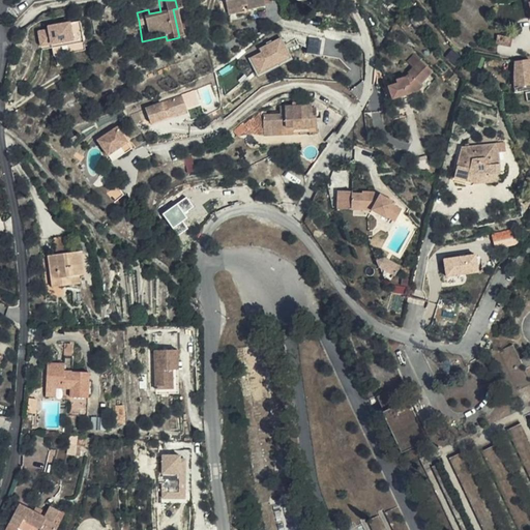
[(127,24),(139,21),(137,12),(125,15),(127,24)]
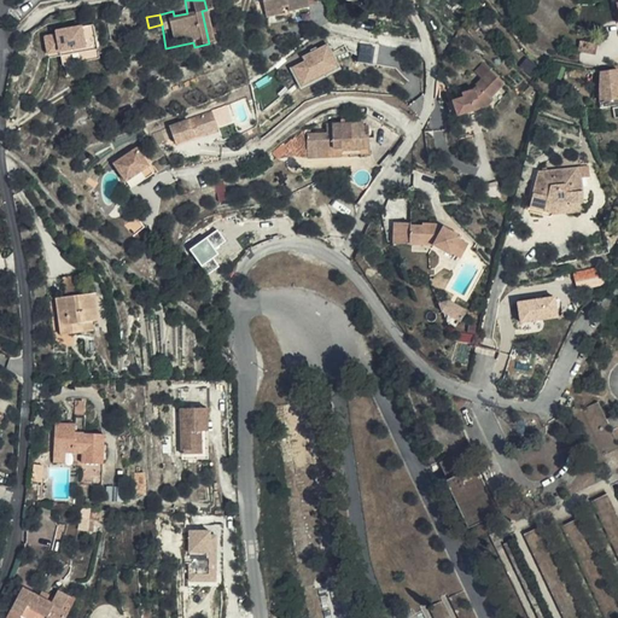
[(53,31),(42,34),(45,52),(81,48),(80,39),(92,38),(89,24),(58,28),(59,31),(53,31)]
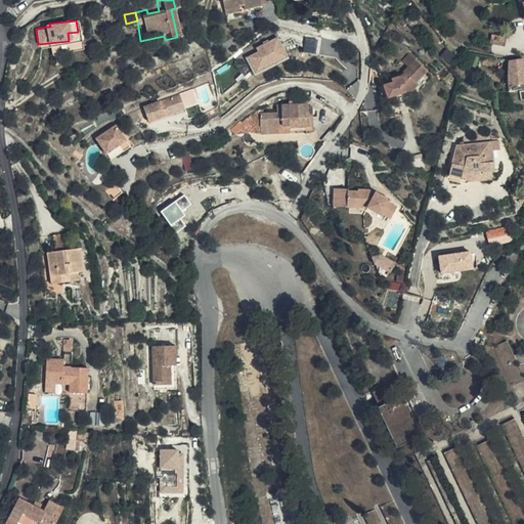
[(69,41),(38,44),(38,48),(49,47),(49,55),(80,52),(78,32),(68,33),(69,41)]
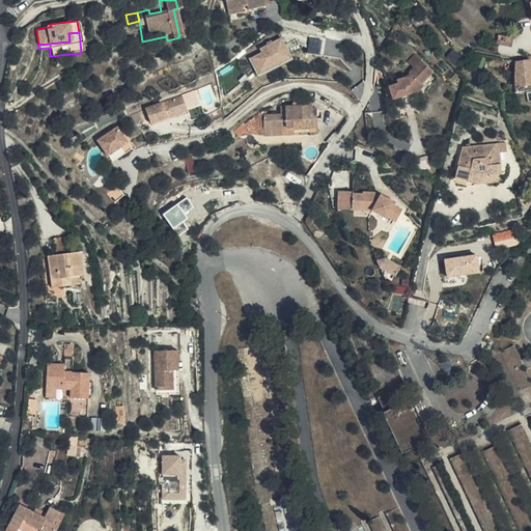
[(282,35),(260,47),(262,51),(249,57),(259,76),(294,57),(282,35)]
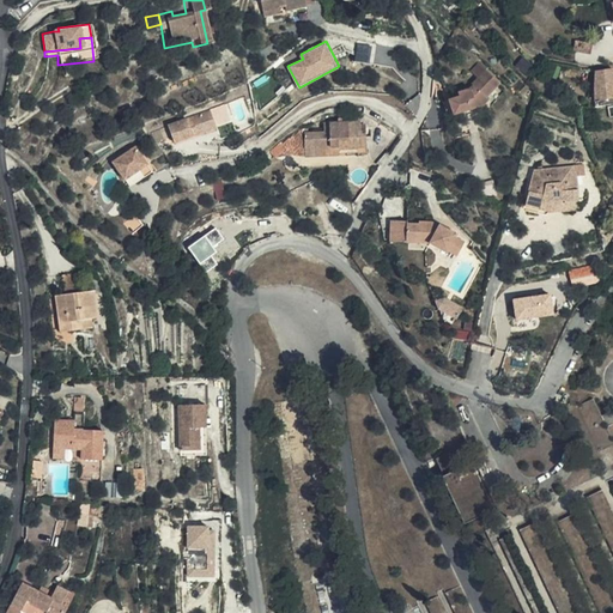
[(479,68),(485,62),(480,59),(474,65),(479,68)]
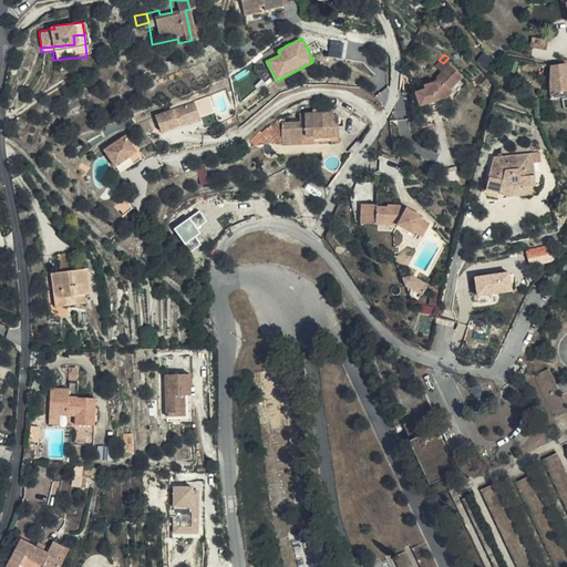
[(459,66),(449,58),(443,63),(439,60),(432,66),(434,69),(430,72),(419,78),(420,81),(411,84),(416,100),(443,90),(449,83),(445,81),(459,66)]
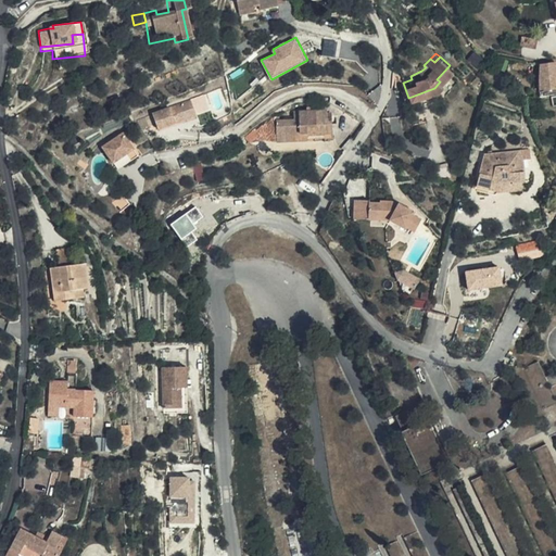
[(540,95),(555,93),(555,72),(555,63),(539,65),(540,95)]
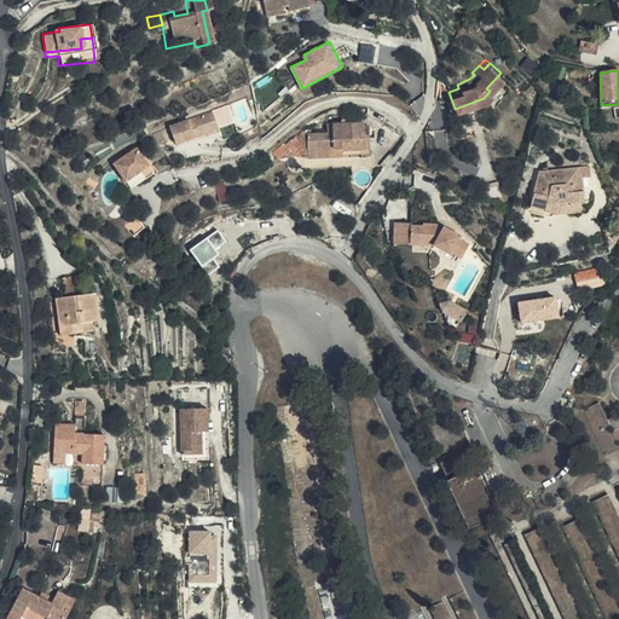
[(449,113),(455,109),(449,92),(443,96),(449,113)]
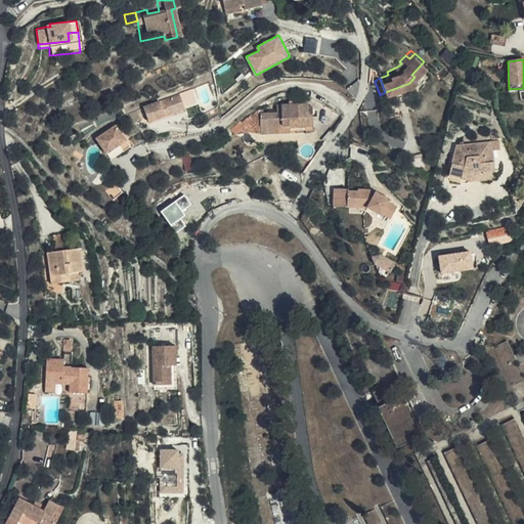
[(174,110),(184,106),(180,95),(143,106),(148,121),(175,113),(174,110)]
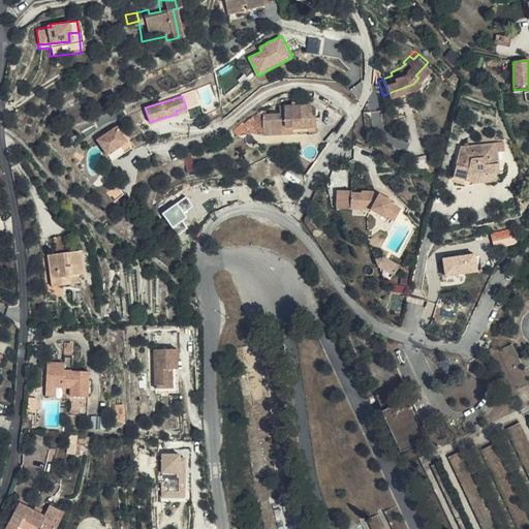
[(252,128),(254,143),(276,139),(276,136),(283,135),(283,138),(307,134),(306,122),(301,122),(300,114),(269,117),(270,125),(252,128)]
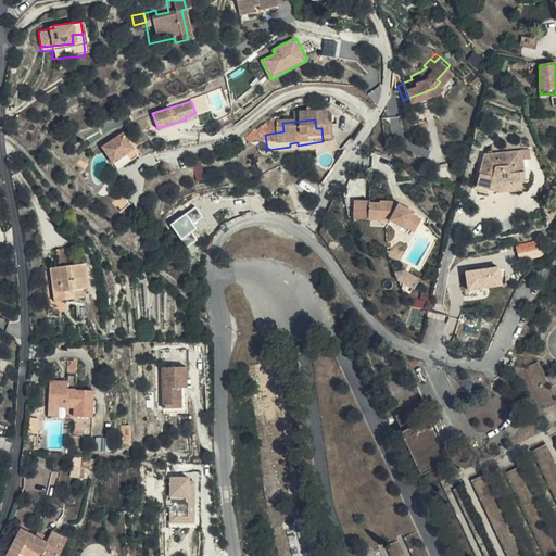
[(110,159),(131,144),(121,129),(100,143),(110,159)]
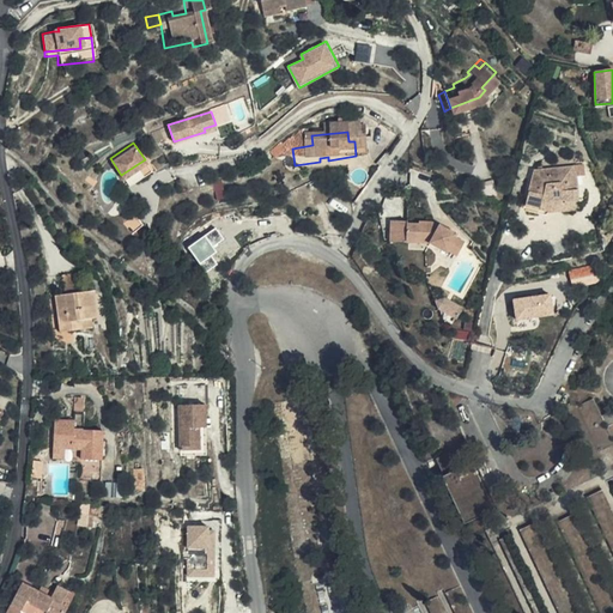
[(320,162),(295,165),(295,170),(329,165),(328,161),(328,157),(320,158),(320,162)]
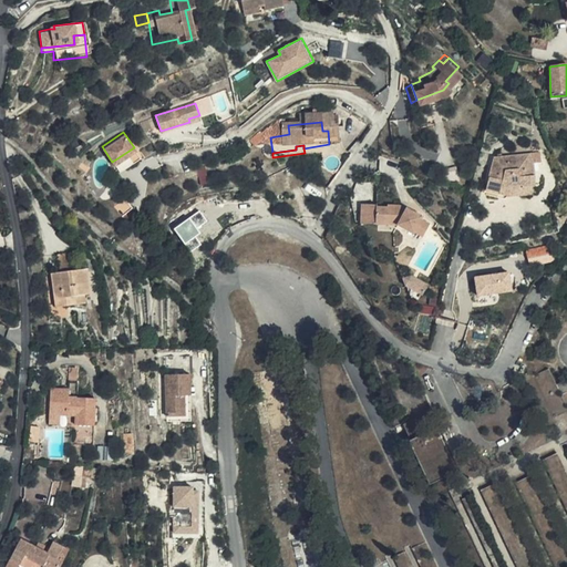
[(138,155),(134,147),(112,162),(116,169),(138,155)]
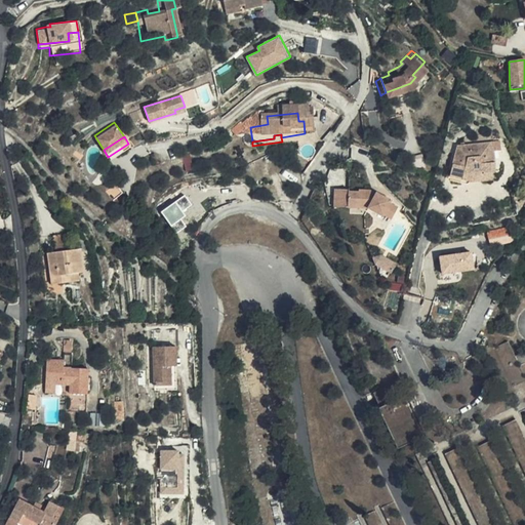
[(483,142),(449,140),(438,170),(458,177),(458,171),(475,171),(475,176),(487,176),(487,148),(483,148),(483,142)]
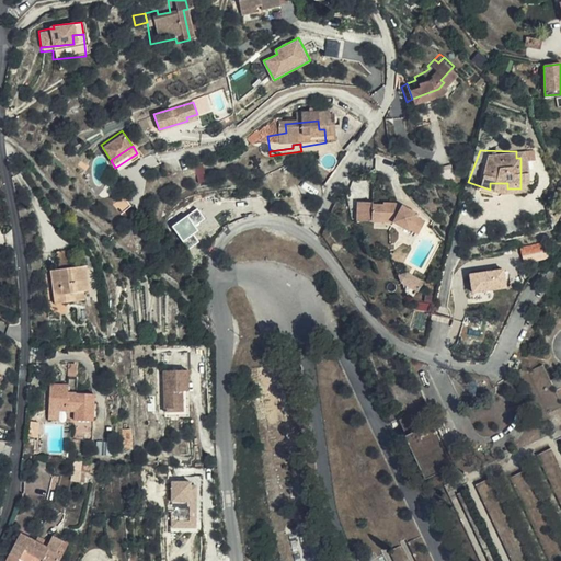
[(552,210),(552,190),(536,191),(535,201),(545,199),(544,210),(552,210)]
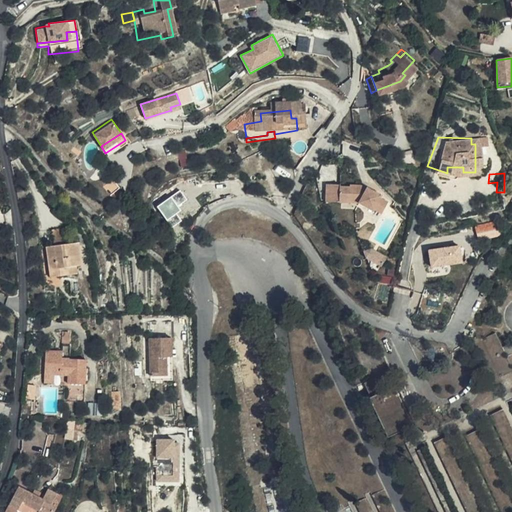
[(116,186),(108,175),(98,183),(106,193),(116,186)]
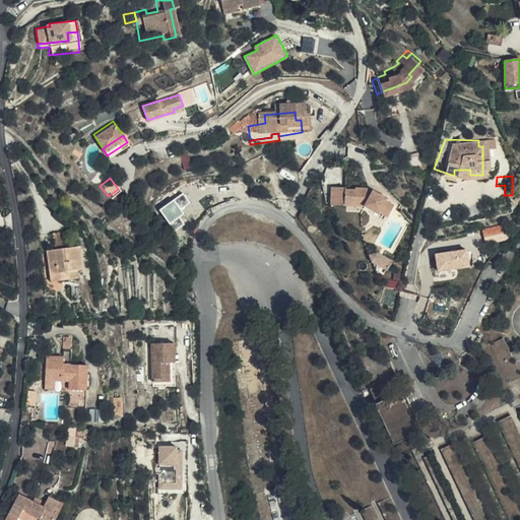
[(327,198),(336,198),(336,194),(359,195),(355,199),(370,208),(371,207),(374,203),(381,208),(387,200),(380,194),(382,192),(368,182),(366,185),(363,183),(363,180),(351,180),(352,182),(344,182),(344,180),(327,180),(327,198)]
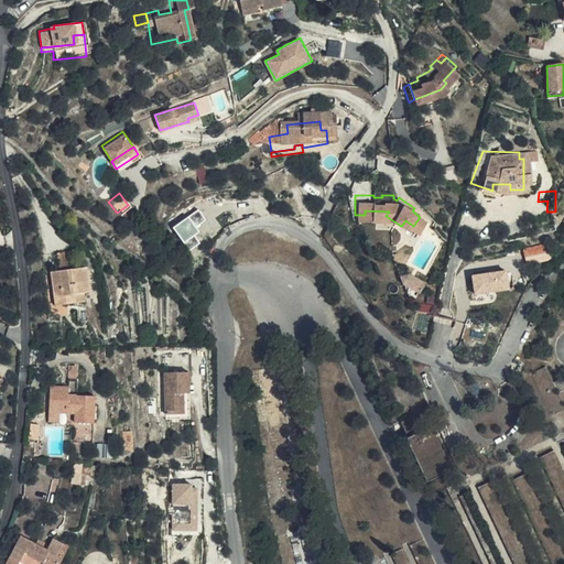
[(410,230),(413,226),(405,220),(402,225),(410,230)]
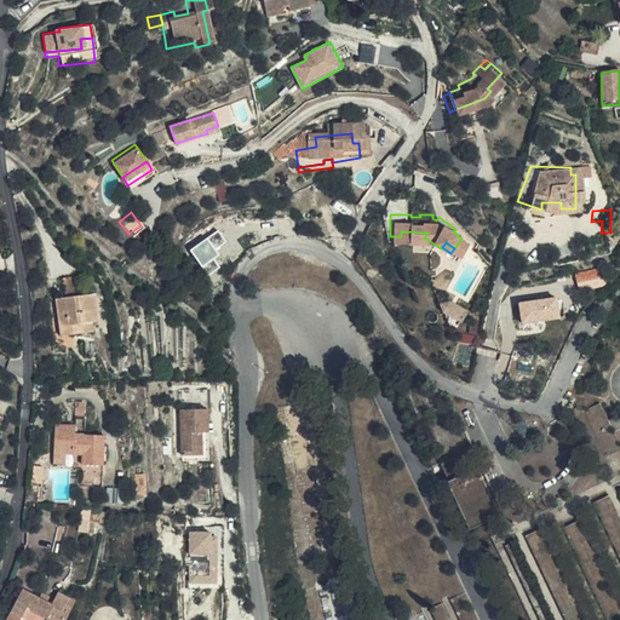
[(74,294),(72,276),(58,279),(61,296),(74,294)]
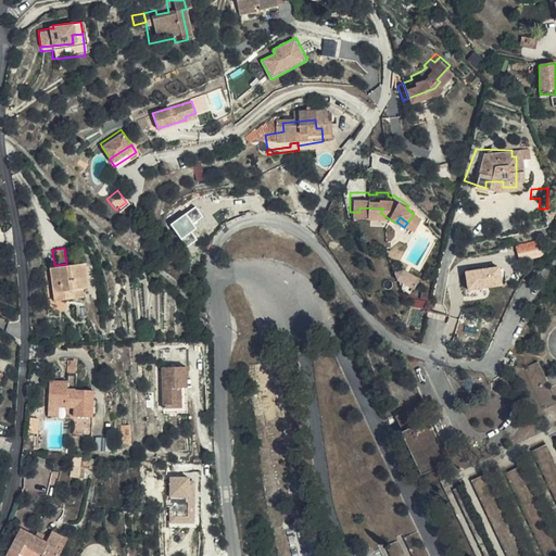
[(402,273),(384,261),(378,270),(394,282),(402,273)]
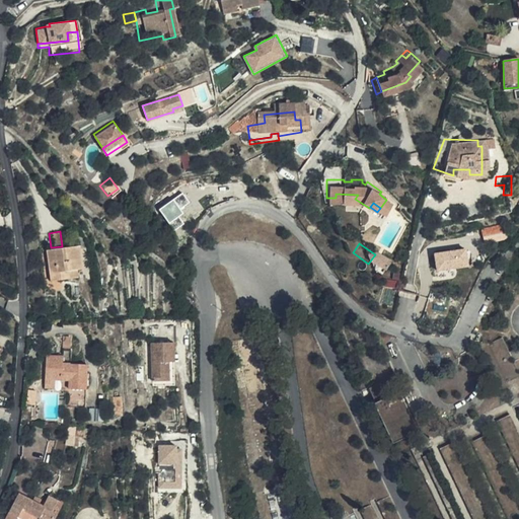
[(82,273),(79,248),(46,253),(50,284),(76,281),(75,274),(82,273)]
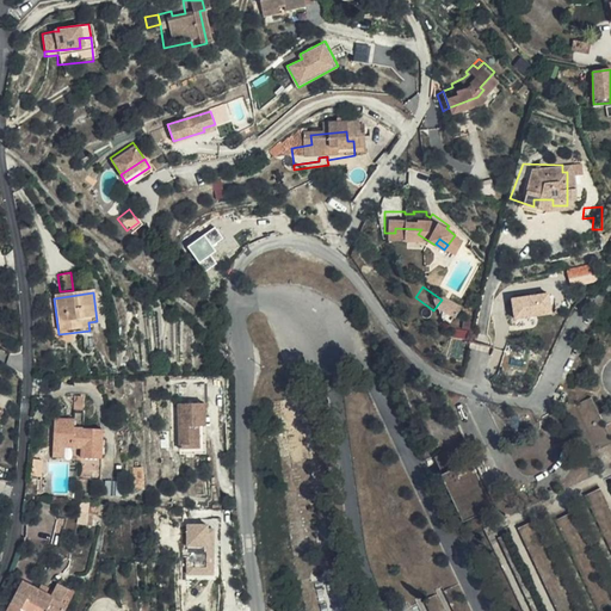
[(514,318),(554,314),(551,292),(512,296),(514,318)]
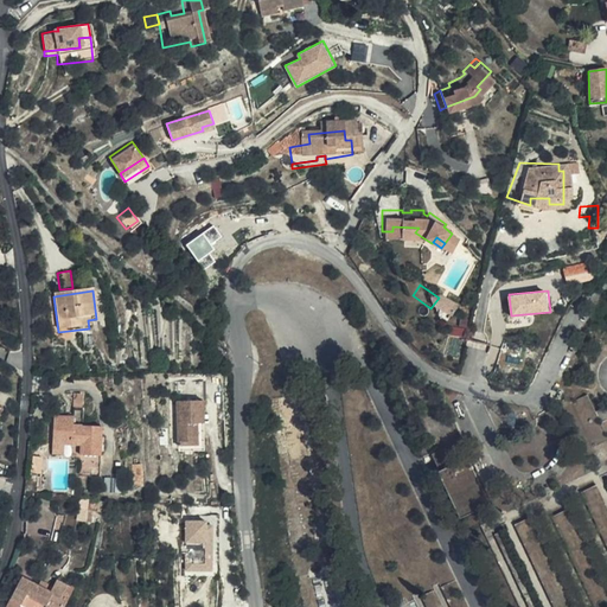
[(606,429),(602,421),(606,419),(606,403),(598,408),(589,393),(574,401),(596,445),(606,439),(606,429)]
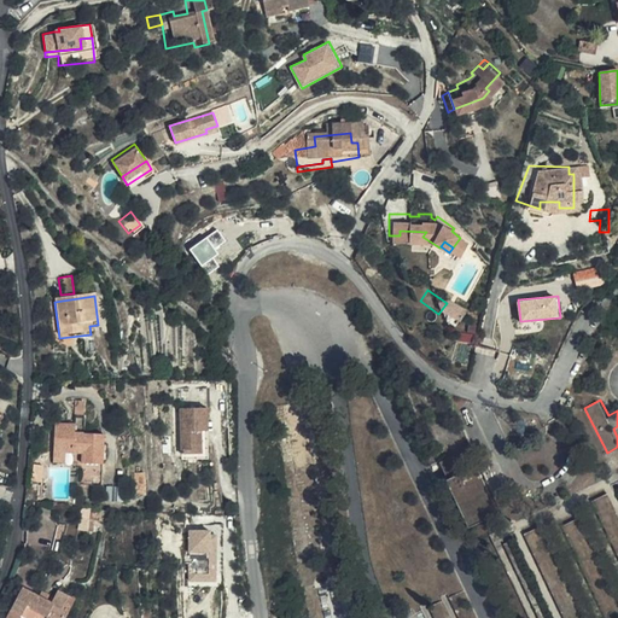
[(209,406),(179,407),(182,452),(203,450),(202,430),(210,430),(209,406)]
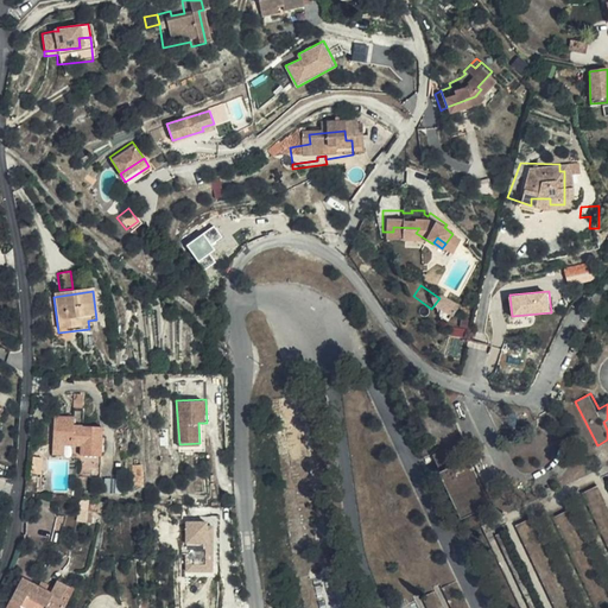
[(73,432),(74,428),(68,428),(68,423),(55,422),(54,450),(64,450),(81,451),(80,482),(100,483),(103,434),(73,432)]
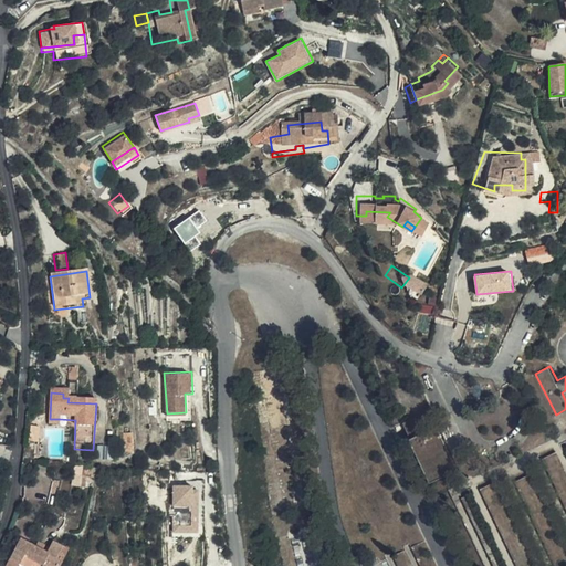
[(60,428),(60,419),(50,419),(50,428),(60,428)]
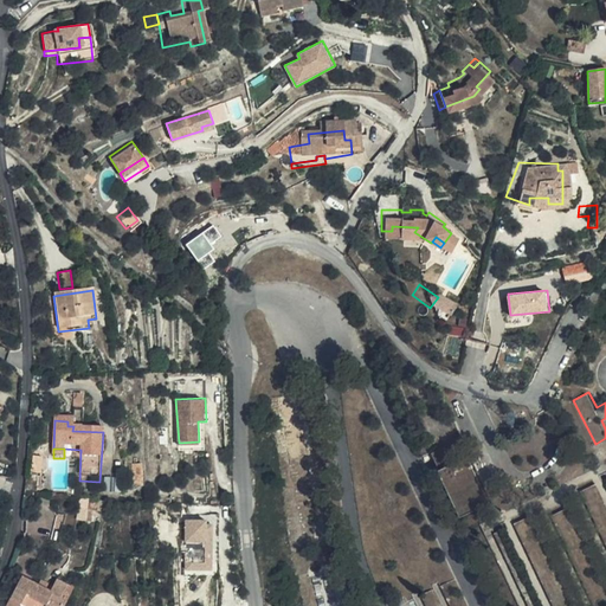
[(98,513),(100,503),(88,502),(88,513),(94,513),(98,514),(98,513)]
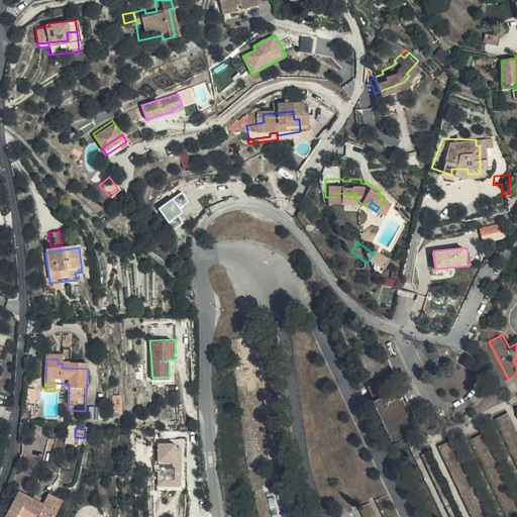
[(159,487),(184,486),(183,441),(158,442),(159,487)]
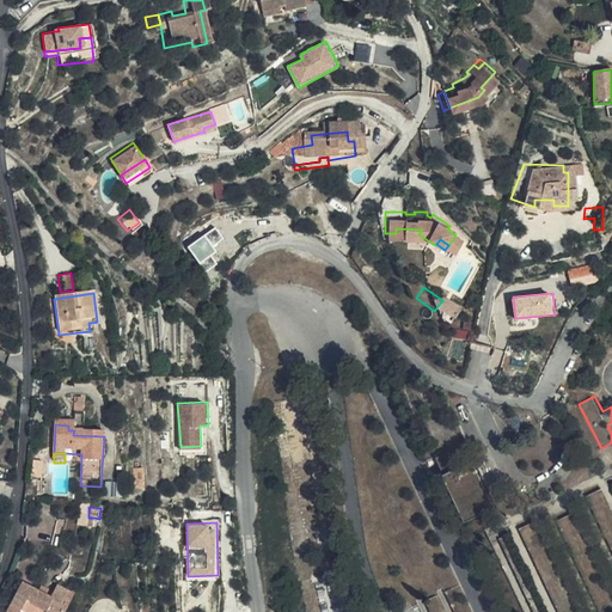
[(16,582),(2,603),(14,609),(12,611),(13,611),(57,611),(60,609),(54,604),(41,597),(32,592),(16,582)]
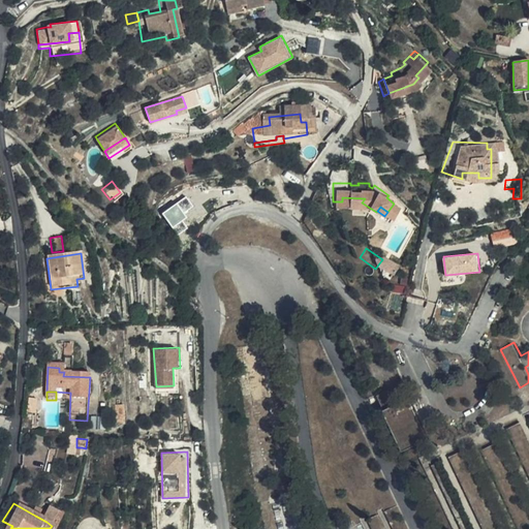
[(31,506),(28,511),(35,516),(38,510),(31,506)]
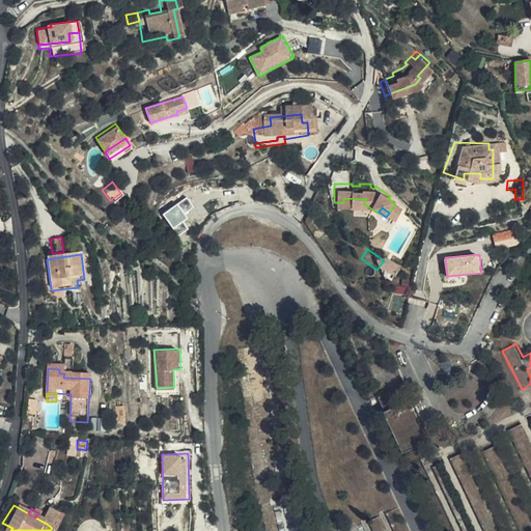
[(47,524),(52,528),(58,518),(52,515),(47,524)]
